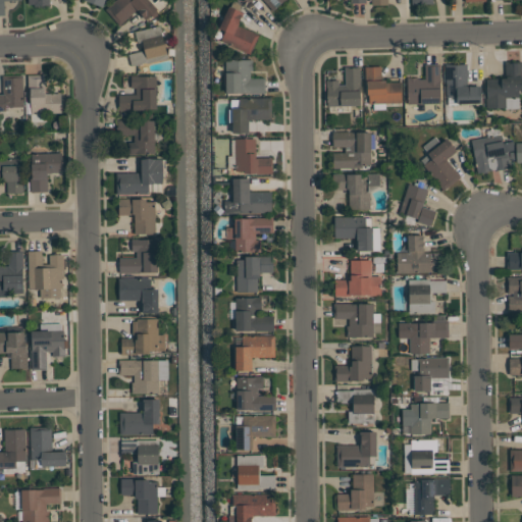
[(17,0),(0,0),(0,15),(5,15),(4,0),(17,0)]
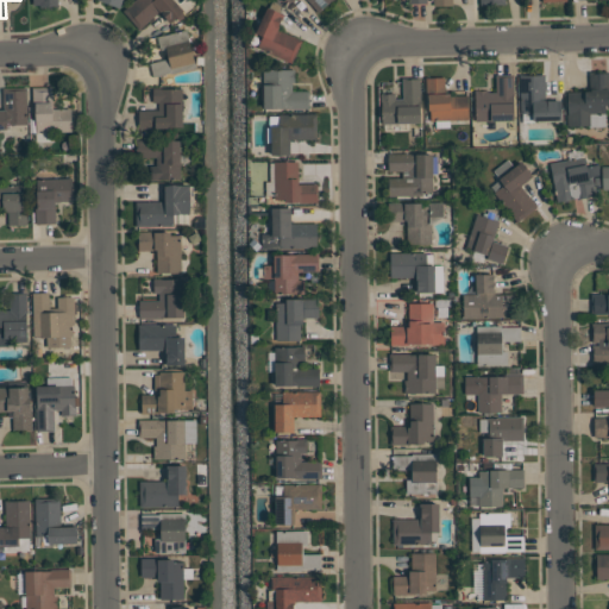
[(195,0),(195,1),(196,1),(196,6),(180,20),(176,18),(169,23),(167,20),(167,19),(162,13),(162,14),(159,12),(139,30),(123,11),(135,0),(177,0),(180,2),(182,0),(195,0)]
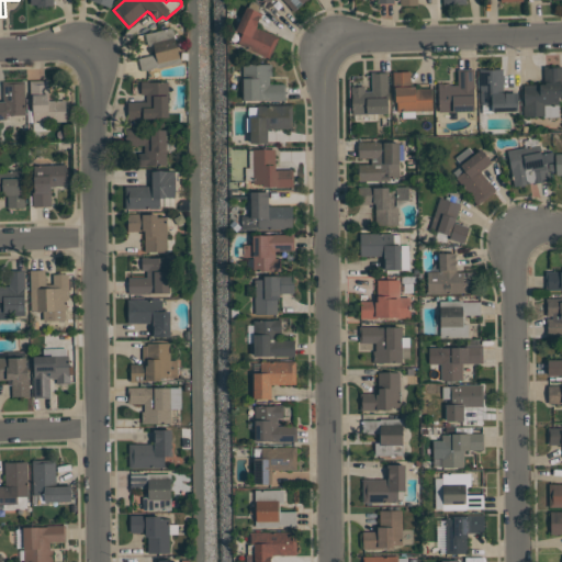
[(263,0),(267,3),(270,0),(282,0),(294,12),(305,0),(263,0)]
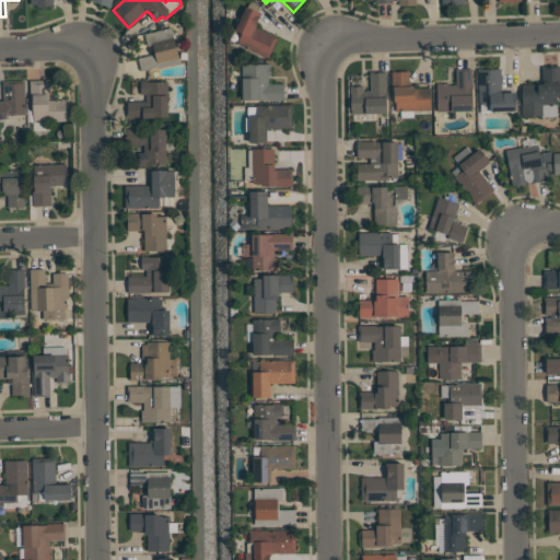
[(278,37),(268,58),(236,44),(242,33),(234,31),(245,7),(261,13),(259,19),(258,18),(255,25),(256,25),(255,27),(278,37)]
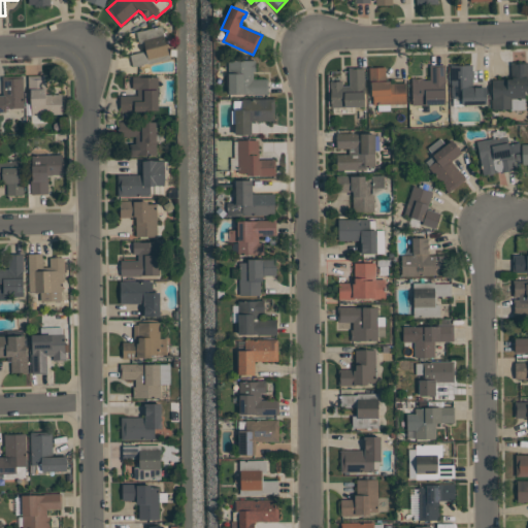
[(162,25),(165,36),(164,37),(169,59),(149,64),(147,63),(133,67),(130,55),(145,51),(143,42),(139,43),(136,32),(162,25)]
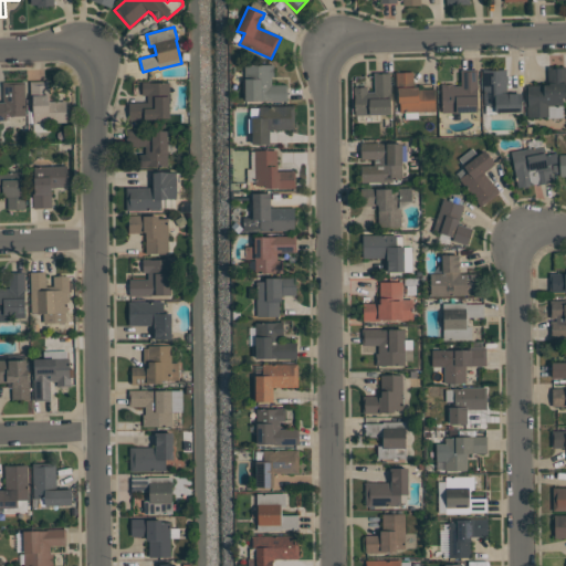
[(273,64),(273,76),(271,76),(271,84),(287,84),(287,101),(270,101),(244,101),(244,64),(273,64)]
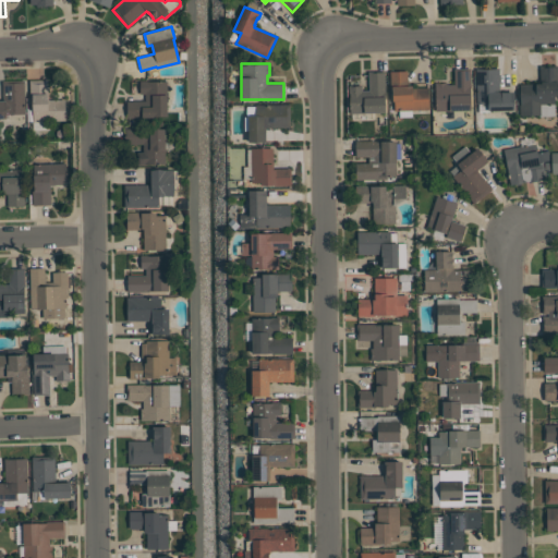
[(557,65),(557,96),(555,96),(555,116),(540,116),(540,114),(519,116),(519,83),(540,83),(540,65),(557,65)]
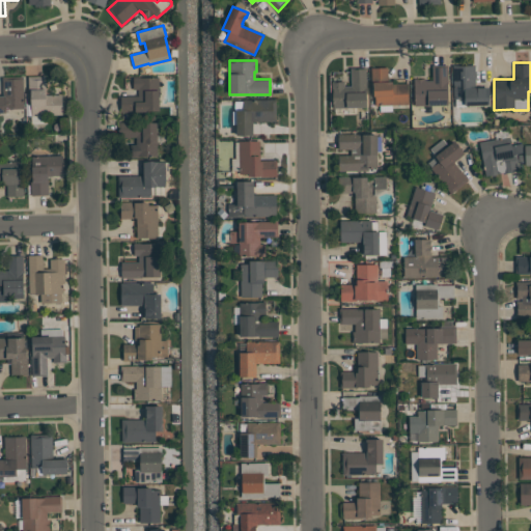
[(453,64),(475,64),(475,87),(490,87),(490,105),(466,105),(466,107),(455,107),(455,99),(453,99),(453,64)]
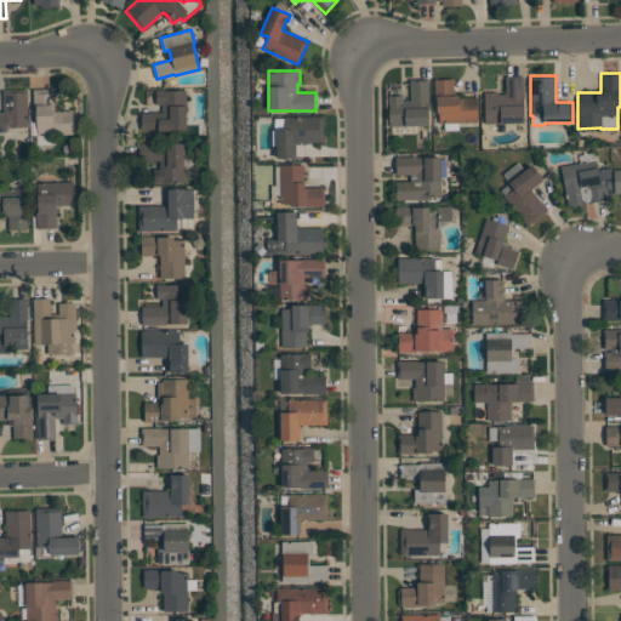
[(505,77),(524,77),(524,97),(523,97),(524,123),(484,124),(484,91),(488,91),(488,92),(494,92),(494,91),(497,91),(497,93),(506,93),(505,77)]
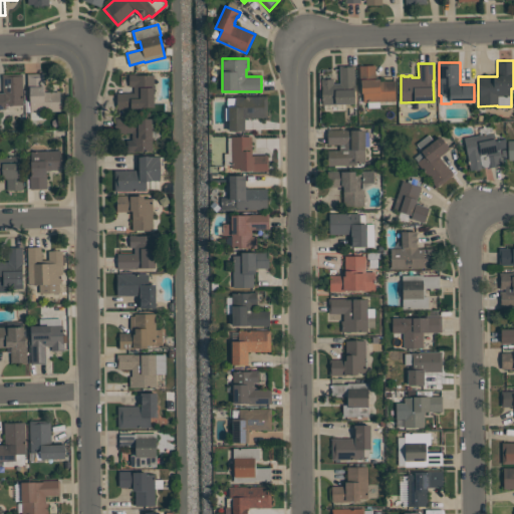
[(354,65),(354,85),(354,103),(322,104),(321,94),(322,85),(321,86),(320,78),(333,78),(333,82),(339,82),(339,65),(354,65)]
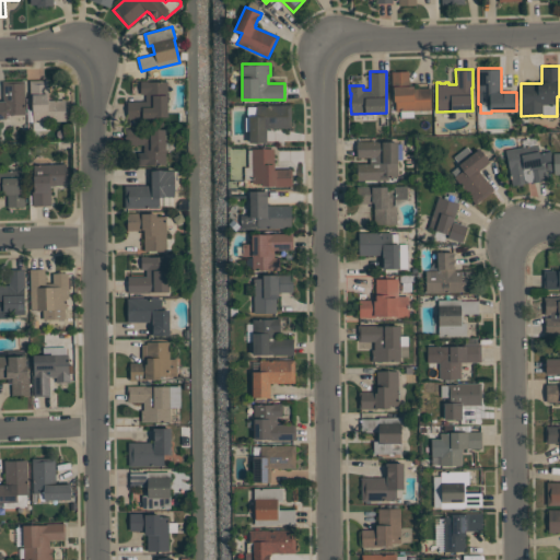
[(392,71),(409,71),(409,85),(413,85),(413,88),(430,88),(431,111),(396,111),(396,102),(394,102),(393,88),(392,88),(392,71)]
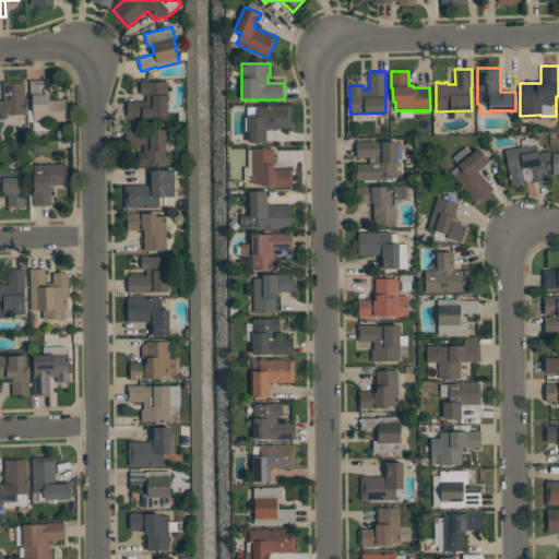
[(24,80),(25,115),(7,115),(7,119),(0,119),(0,100),(3,100),(2,81),(24,80)]
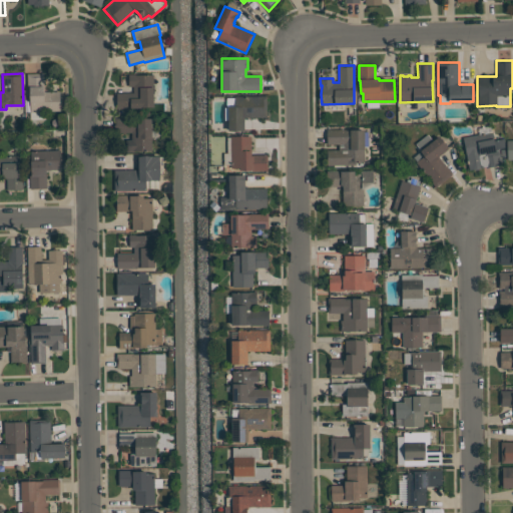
[(60,91),(60,111),(46,111),(46,119),(30,119),(30,91),(28,91),(27,73),(44,73),(44,91),(60,91)]
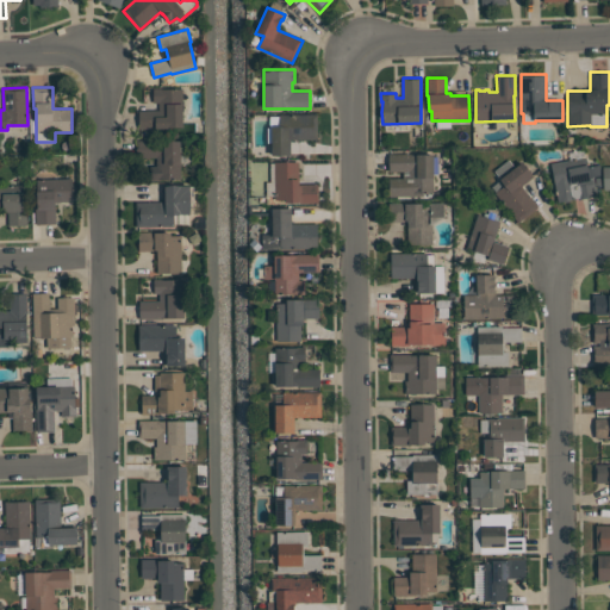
[(153,88),(160,88),(160,89),(182,89),(182,128),(168,128),(168,129),(138,129),(138,111),(159,111),(159,103),(153,103),(153,88)]
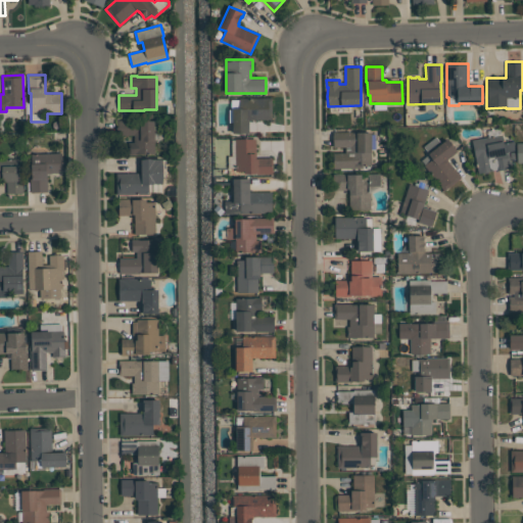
[(272,98),(272,120),(248,120),(248,133),(233,133),(233,123),(229,123),(229,109),(231,109),(231,100),(239,100),(239,98),(272,98)]
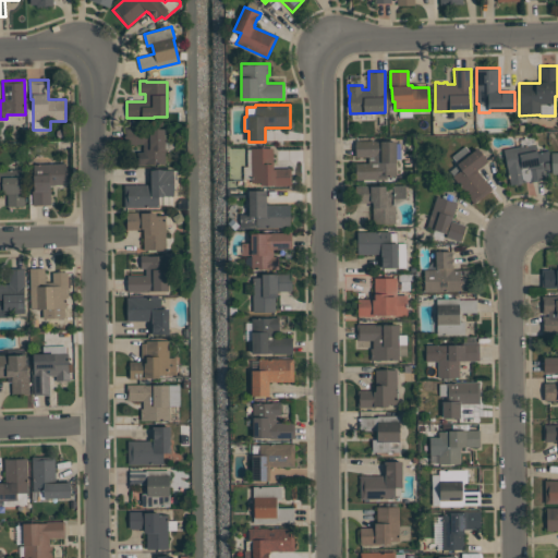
[(165,129),(165,164),(146,164),(146,165),(137,165),(137,152),(143,152),(143,144),(128,144),(128,129),(165,129)]
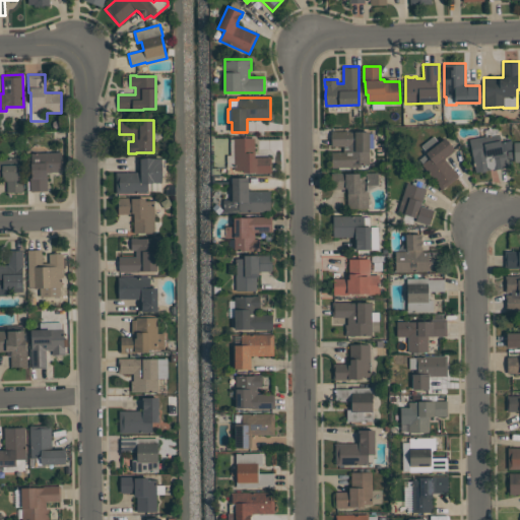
[(331,168),(331,151),(343,151),(343,146),(331,146),(331,131),(370,131),(370,165),(362,165),(362,168),(331,168)]
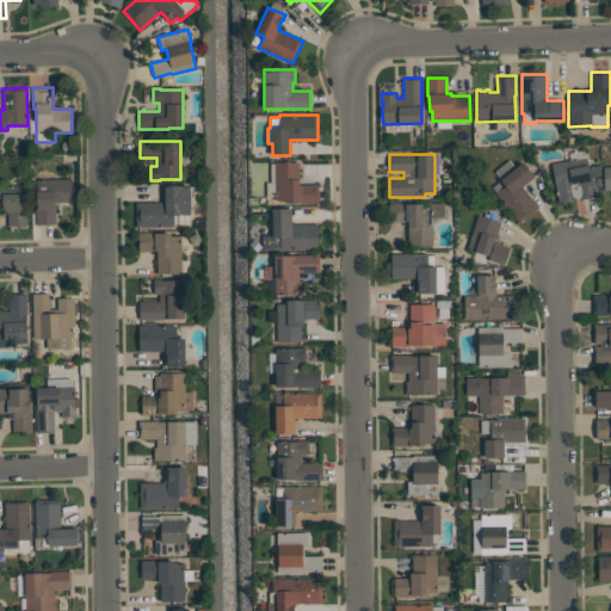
[(559,202),(551,164),(586,158),(588,167),(600,165),(600,176),(593,177),(597,196),(579,199),(579,198),(559,202)]
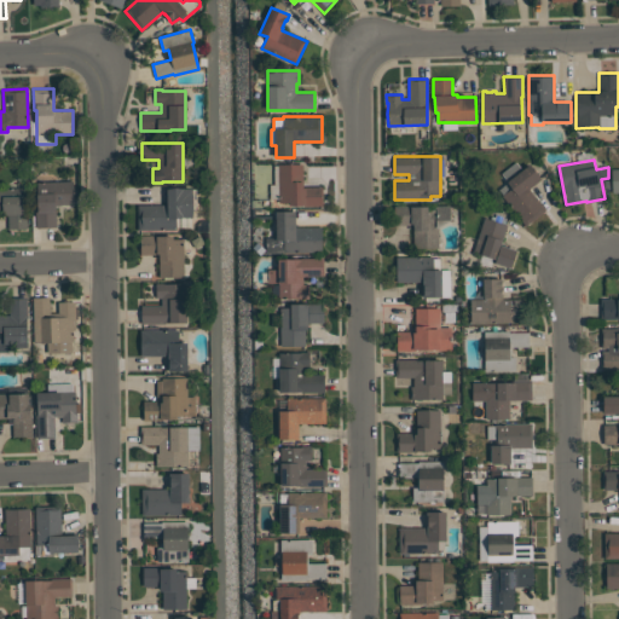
[(541,179),(528,189),(545,210),(525,226),(502,196),(503,195),(498,190),(508,183),(502,173),(516,162),(522,169),(530,165),(541,179)]
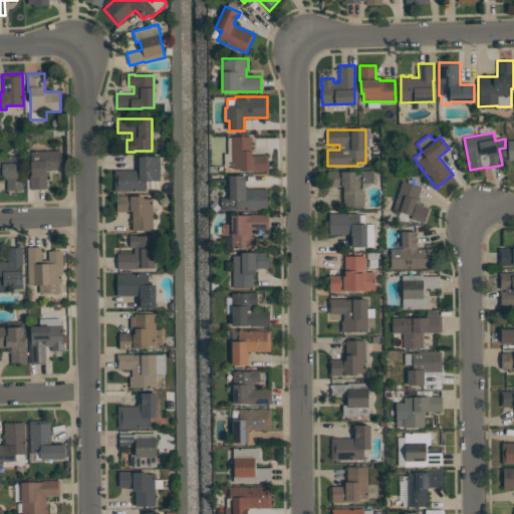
[(268,155),(268,171),(252,171),(252,170),(240,170),(240,168),(232,168),(232,165),(224,165),(224,154),(228,154),(228,138),(231,138),(231,137),(252,137),(252,155),(268,155)]
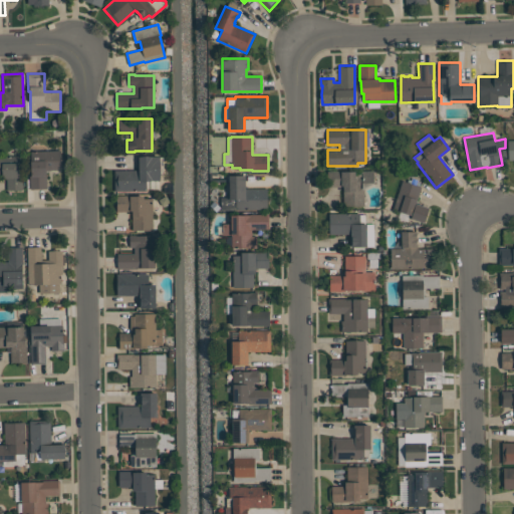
[(61,170),(45,171),(46,189),(30,189),(29,173),(31,173),(31,152),(60,151),(61,170)]
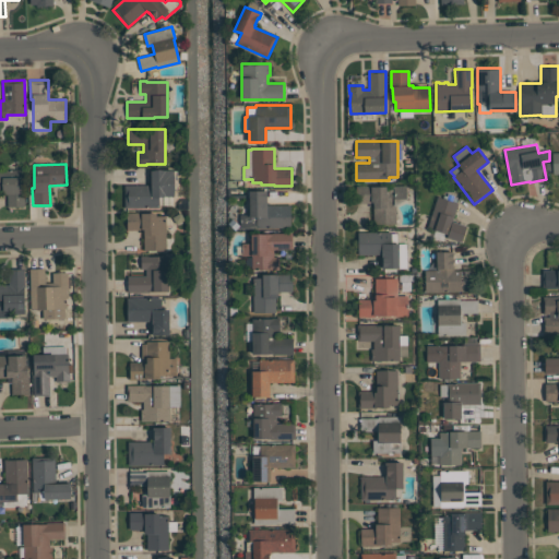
[(174,169),(175,197),(159,197),(159,207),(125,207),(125,185),(151,185),(151,170),(174,169)]
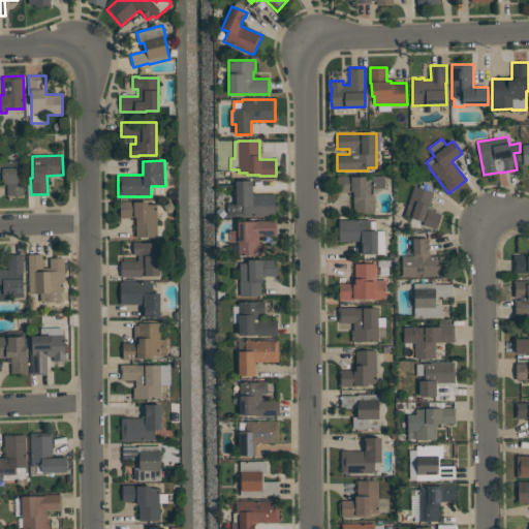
[(0,161),(23,161),(24,195),(7,196),(7,183),(2,183),(2,181),(0,181),(0,161)]
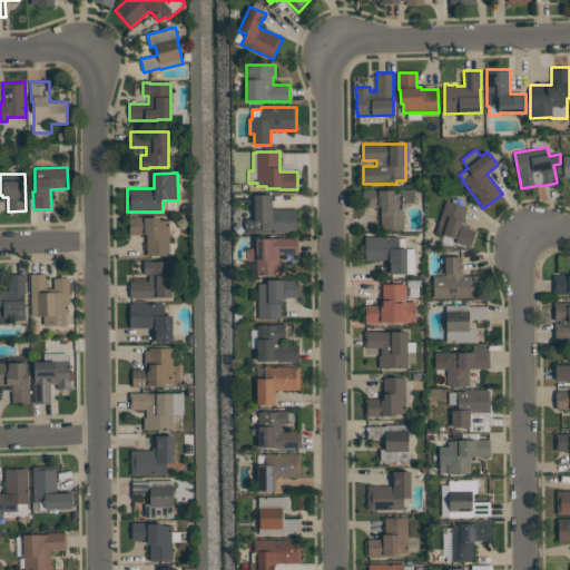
[(403,228),(381,228),(381,207),(363,207),(363,189),(381,189),(381,190),(394,190),(394,193),(402,193),(402,189),(414,189),(414,202),(403,209),(403,228)]
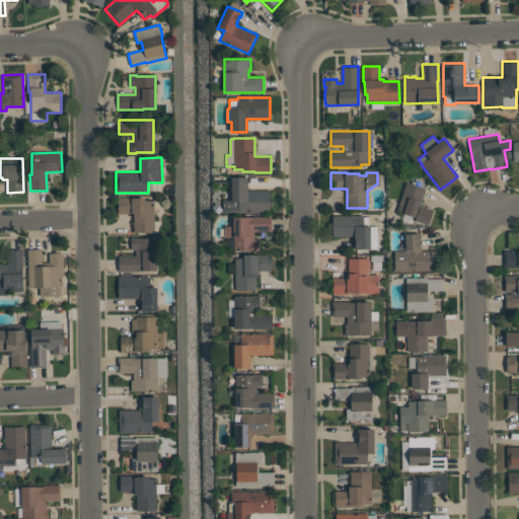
[(270,212),(223,212),(223,199),(231,199),(231,177),(247,177),(247,191),(270,191),(270,212)]
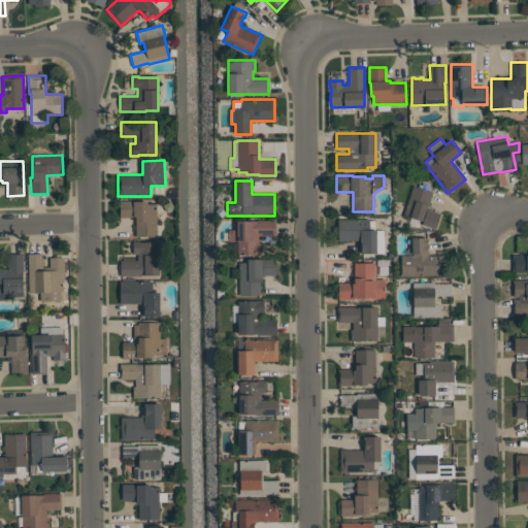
[(408,224),(410,218),(403,215),(414,186),(432,192),(427,208),(440,213),(435,229),(421,224),(422,221),(420,221),(419,228),(408,224)]
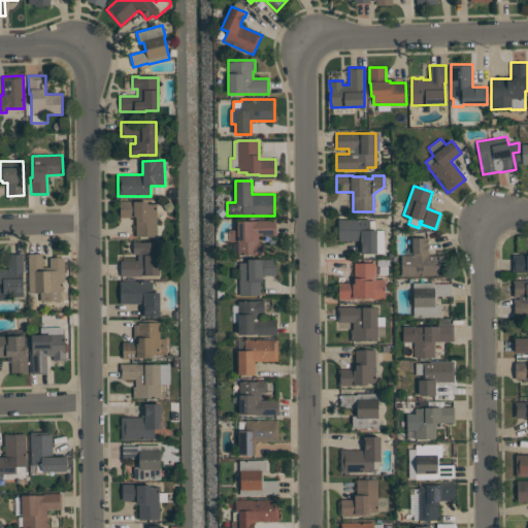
[(120,200),(134,200),(134,201),(147,201),(147,204),(157,204),(157,236),(135,236),(135,218),(120,218),(120,200)]
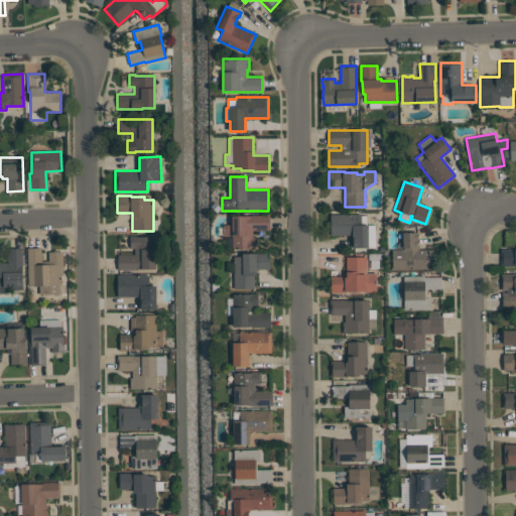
[(368,248),(352,248),(352,245),(353,245),(353,239),(352,239),(352,235),(331,235),(331,214),(361,214),(361,215),(367,215),(367,224),(368,224),(368,225),(375,225),(375,247),(368,247),(368,248)]
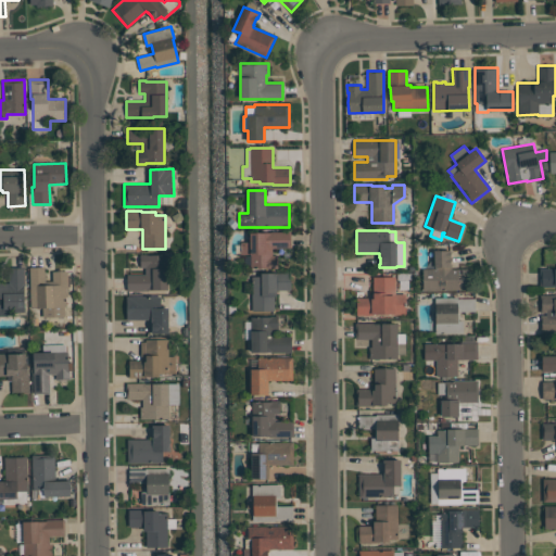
[(251,254),(241,254),(240,242),(250,242),(250,232),(269,232),(269,231),(290,231),(291,248),(272,248),(272,255),(277,255),(278,267),(250,268),(250,265),(251,265),(251,254)]
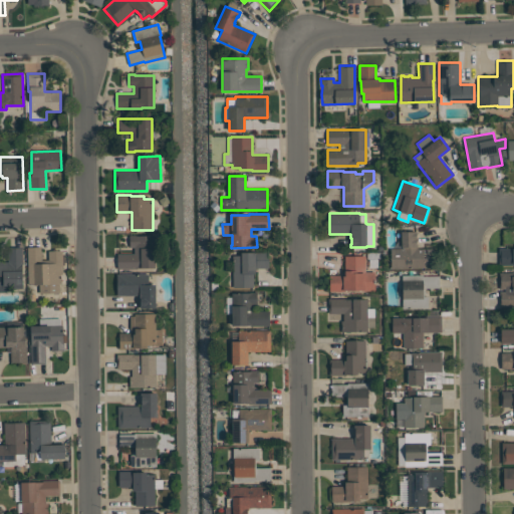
[(391,248),(401,248),(401,232),(417,232),(417,243),(418,243),(418,248),(431,248),(431,268),(404,268),(404,269),(391,269),(391,248)]
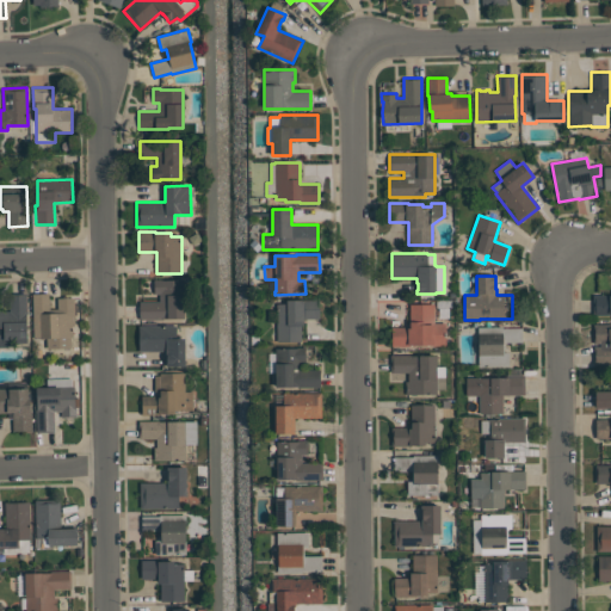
[(140,320),(140,302),(159,302),(159,294),(154,294),(154,279),(160,279),(160,281),(184,281),(184,319),(161,319),(161,320),(140,320)]
